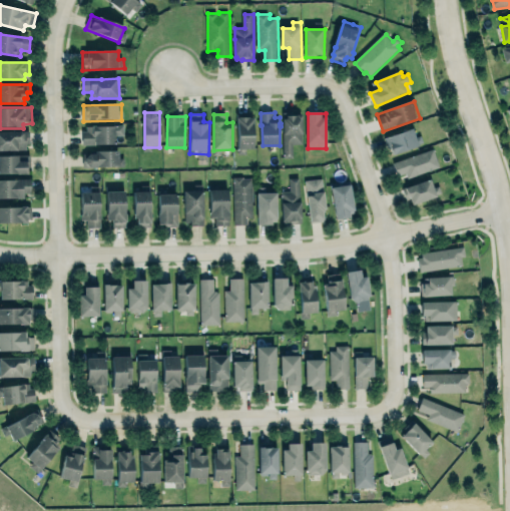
[(304,145),(303,116),(284,116),(285,158),(295,158),(294,145),(304,145)]
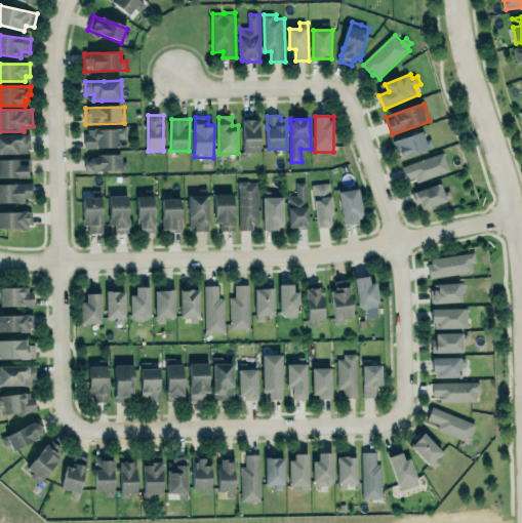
[(261,153),(261,120),(244,121),(244,154),(261,153)]
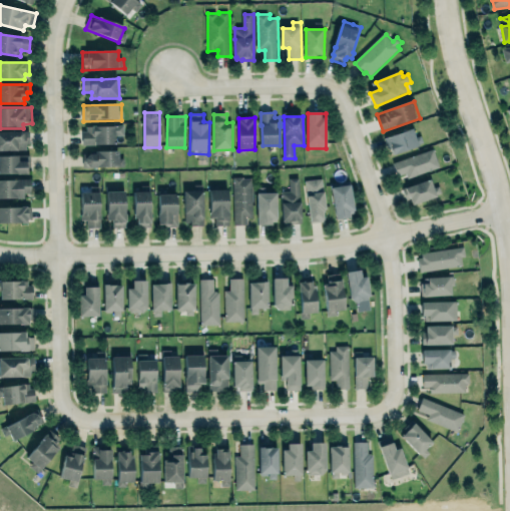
[(84,145),(116,145),(116,136),(125,136),(125,126),(84,127),(84,145)]
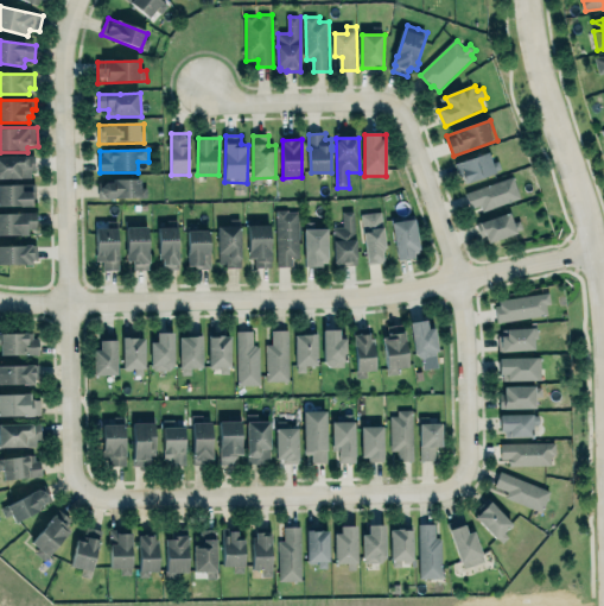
[(458,164),(465,184),(503,171),(500,162),(494,163),(490,152),(458,164)]
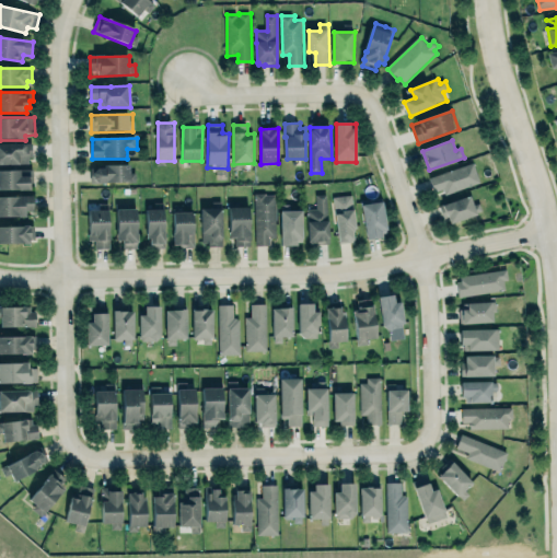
[(0,143),(33,143),(34,159),(31,159),(31,164),(0,165),(0,143)]
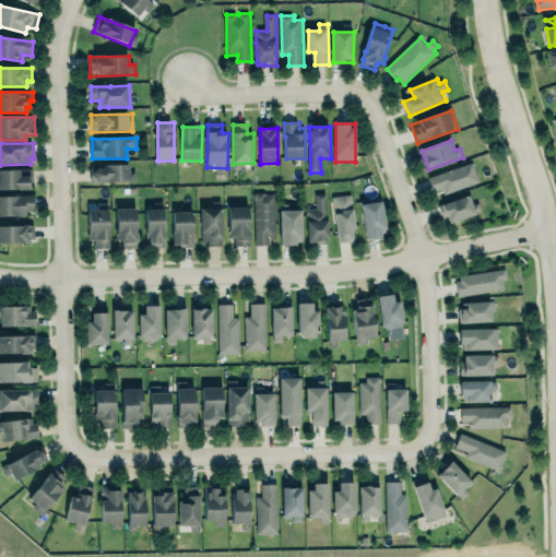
[(429,178),(435,193),(445,190),(446,194),(481,184),(474,164),(429,178)]
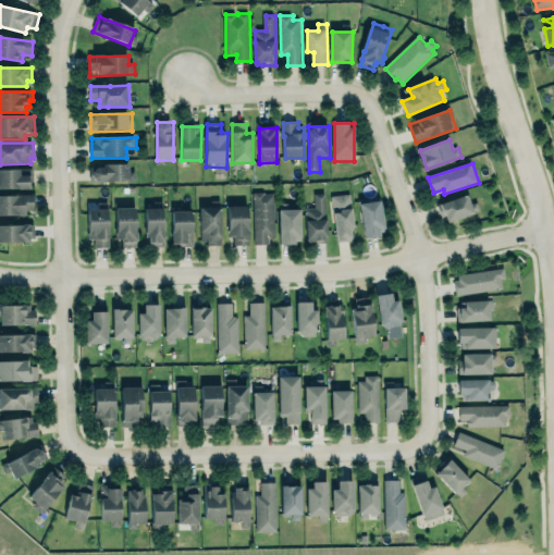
[(106,164),(131,164),(131,173),(137,173),(137,182),(126,182),(126,183),(123,183),(122,182),(93,183),(93,169),(107,168),(106,164)]
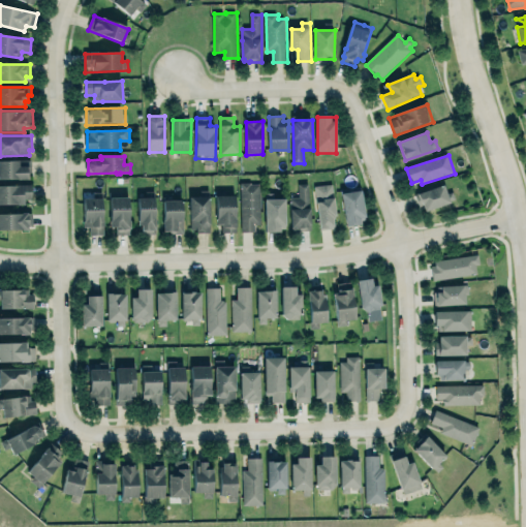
[(31,161),(0,161),(0,180),(31,180),(31,161)]
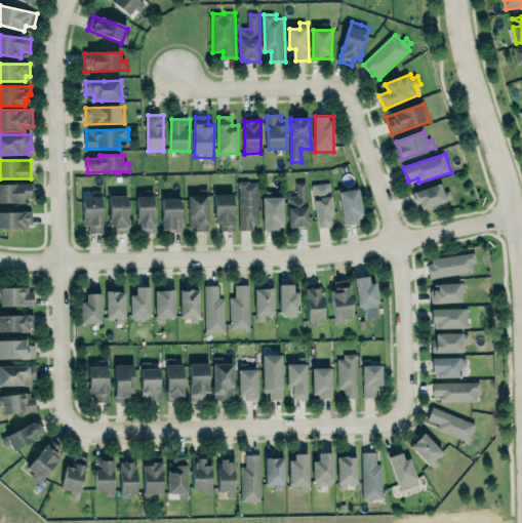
[(242,231),(240,182),(251,182),(251,184),(259,183),(261,224),(254,224),(254,232),(242,231)]
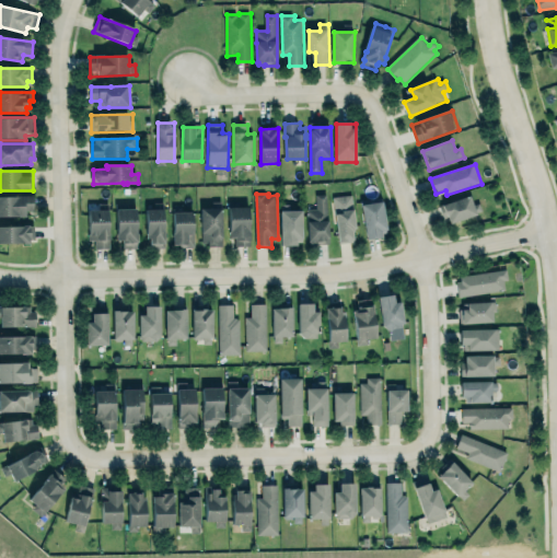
[(441,207),(473,195),(476,205),(483,204),(486,212),(480,214),(479,217),(452,227),(449,220),(445,221),(443,213),(441,207)]
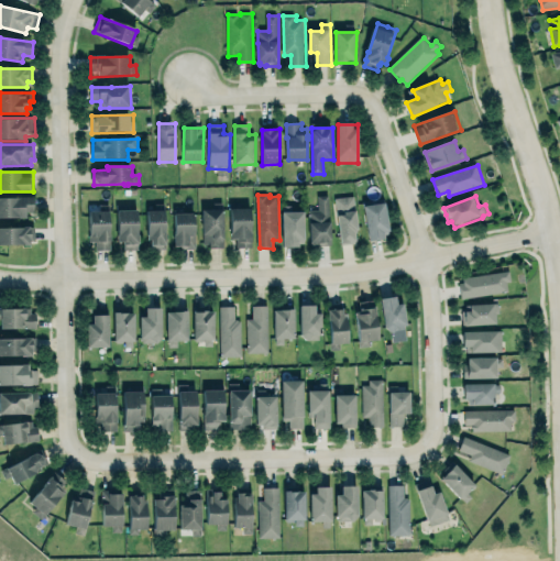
[(0,219),(28,219),(28,213),(35,212),(35,197),(0,198),(0,219)]
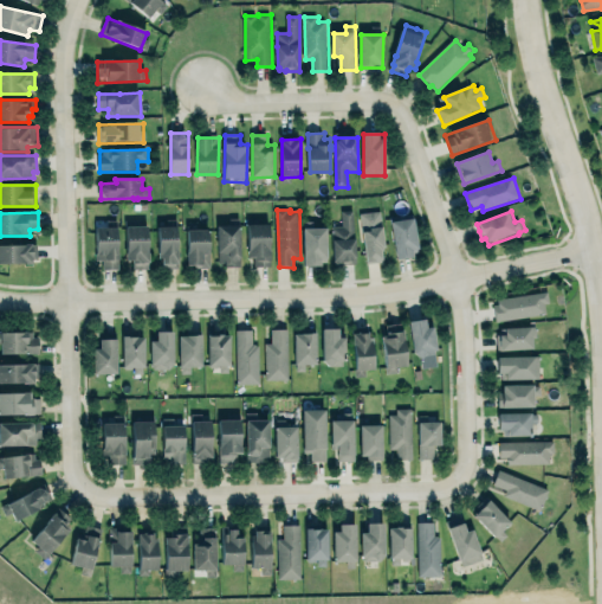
[(358,265),(355,212),(343,212),(344,227),(334,227),(336,265),(343,265),(358,265)]
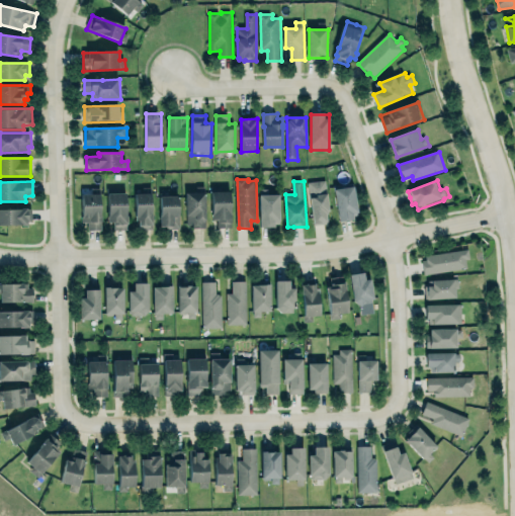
[(309,183),(315,226),(331,224),(325,181),(309,183)]
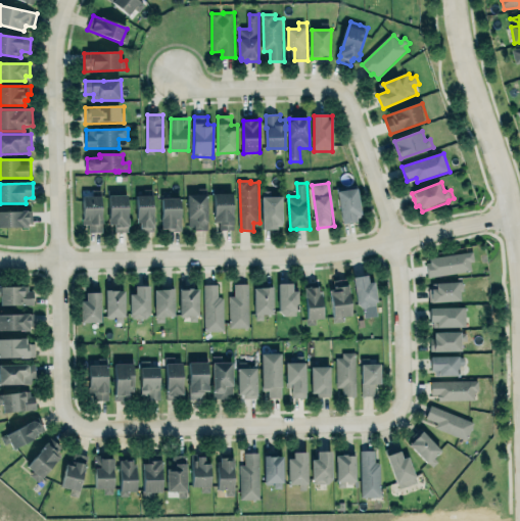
[(342,223),(362,221),(359,189),(339,191),(342,223)]
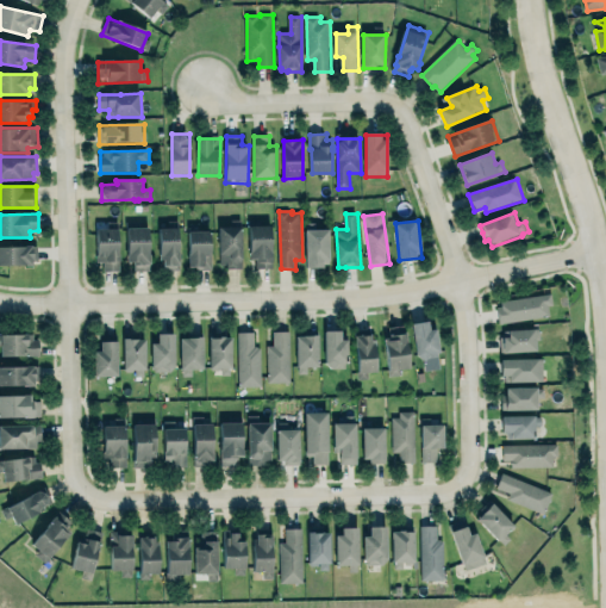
[(251,227),(273,225),(274,270),(258,270),(257,260),(252,260),(251,227)]
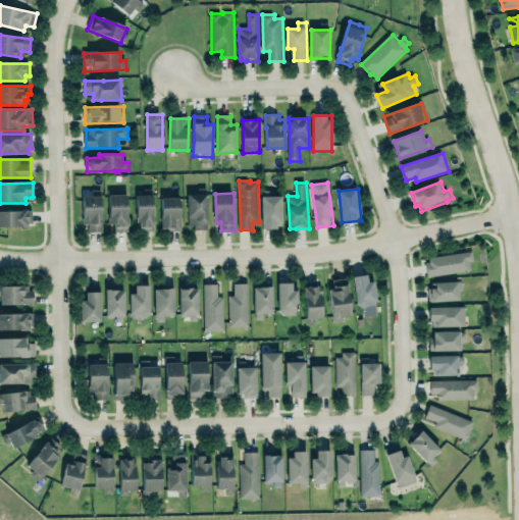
[(128,195),(109,196),(110,225),(115,225),(116,234),(130,232),(128,195)]
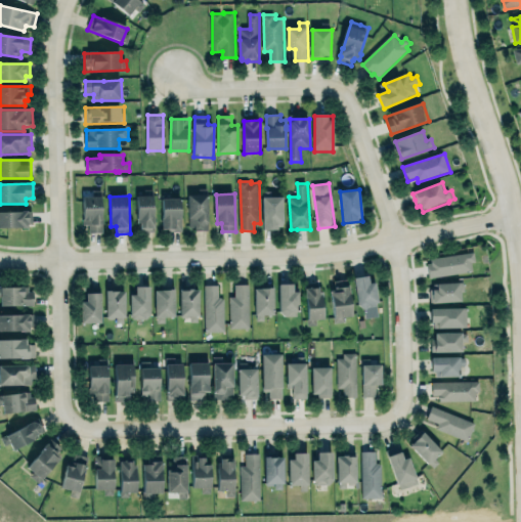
[(189,196),(209,196),(210,231),(197,231),(197,228),(190,228),(189,196)]
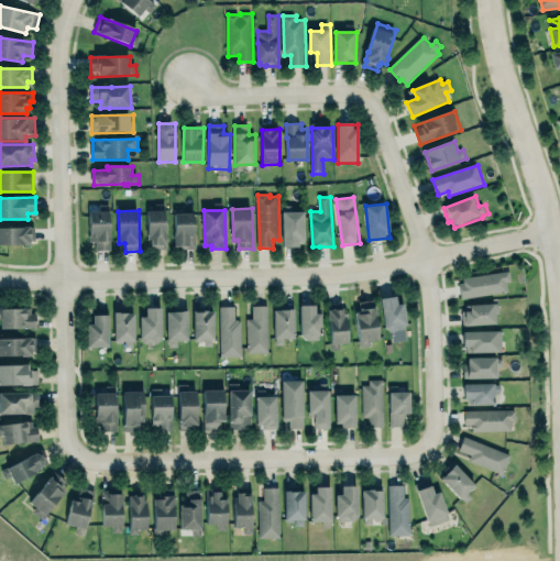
[(97,251),(111,251),(110,211),(90,212),(91,243),(97,243),(97,251)]
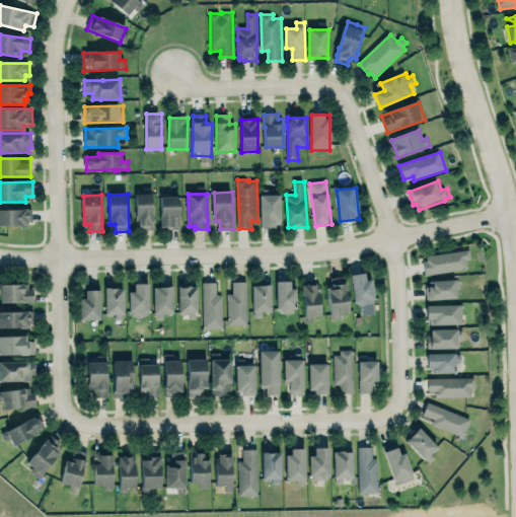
[(138,231),(154,230),(153,195),(137,195),(138,231)]
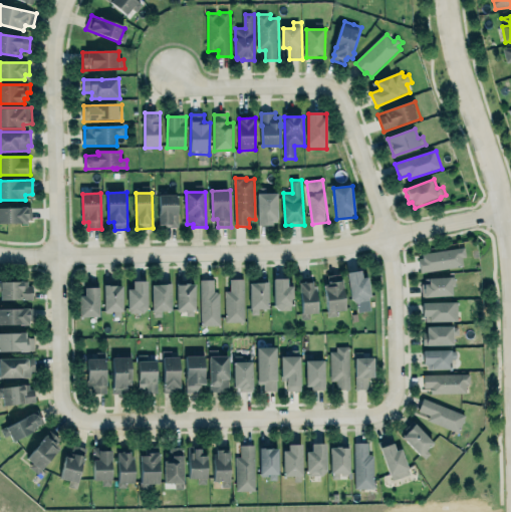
[(259,194),(278,194),(279,223),(274,223),(274,227),(259,227),(259,194)]
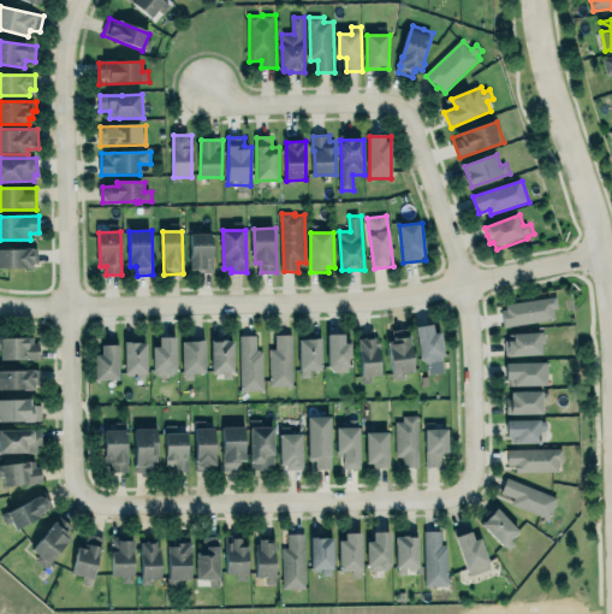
[(192,235),(214,235),(215,273),(200,273),(200,271),(192,271),(192,235)]
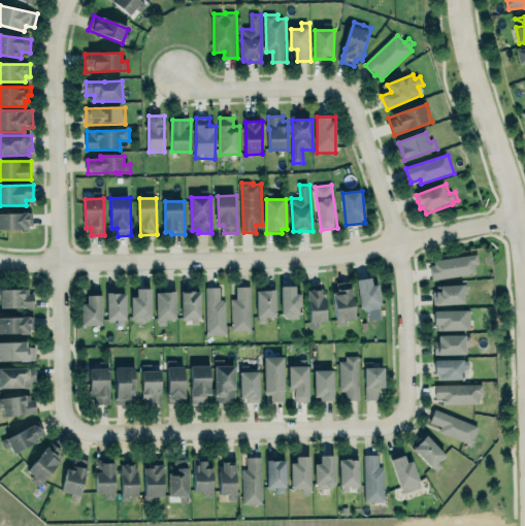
[(0,212),(0,229),(33,230),(33,215),(0,212)]
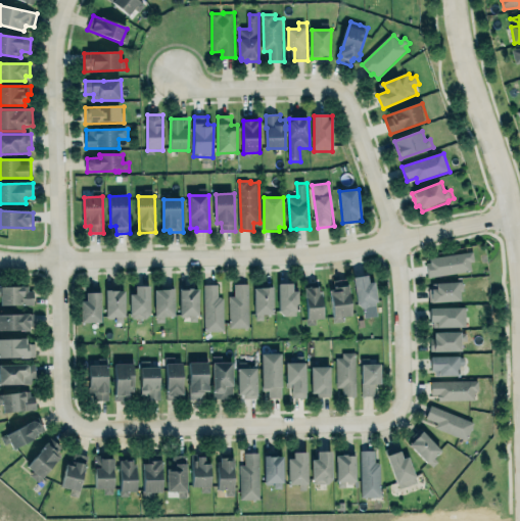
[(428,258),(430,277),(475,273),(473,253),(428,258)]
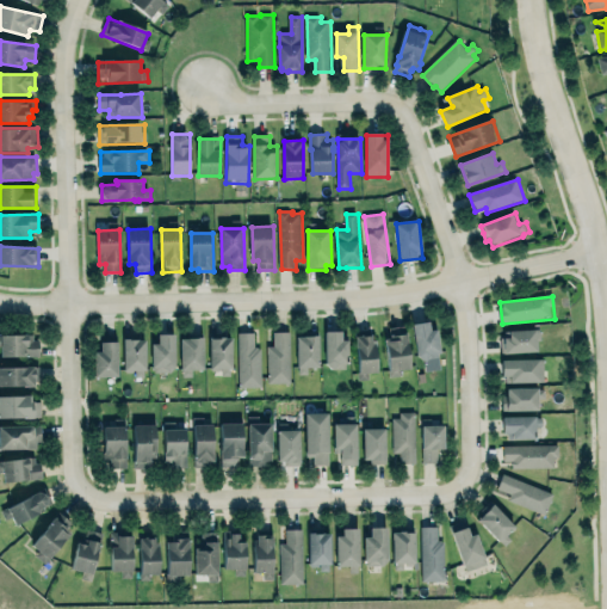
[(414,325),(432,321),(433,326),(438,325),(444,356),(441,357),(441,361),(427,364),(419,358),(414,325)]
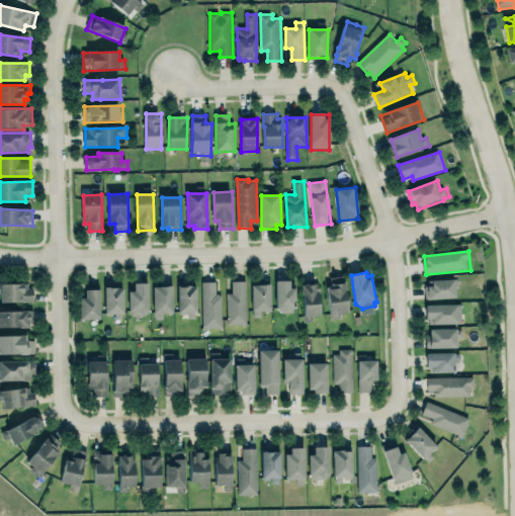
[(350,314),(345,277),(332,278),(334,288),(328,288),(332,321),(343,319),(343,315),(350,314)]
